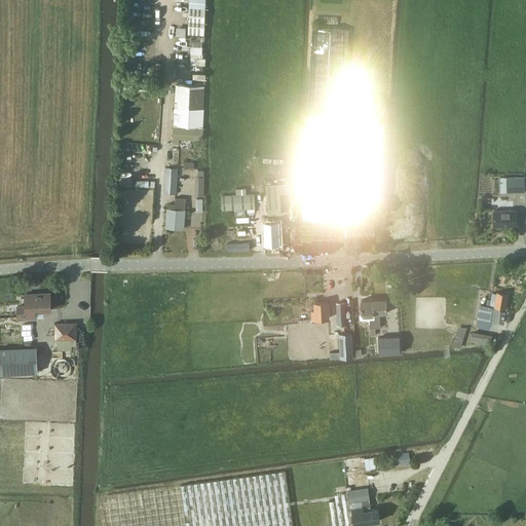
[(204,35),(205,0),(189,0),(188,34),(204,35)]
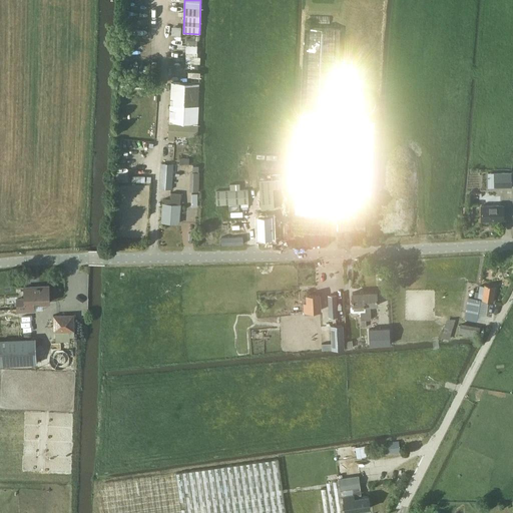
[(305,27),(296,213),(324,214),(331,215),(340,28),(305,27)]
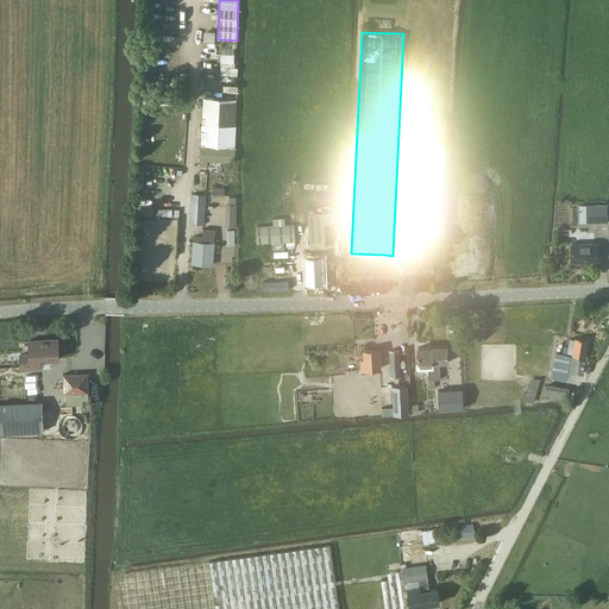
[(440,232),(445,142),(415,140),(418,85),(402,83),(395,230),(440,232)]
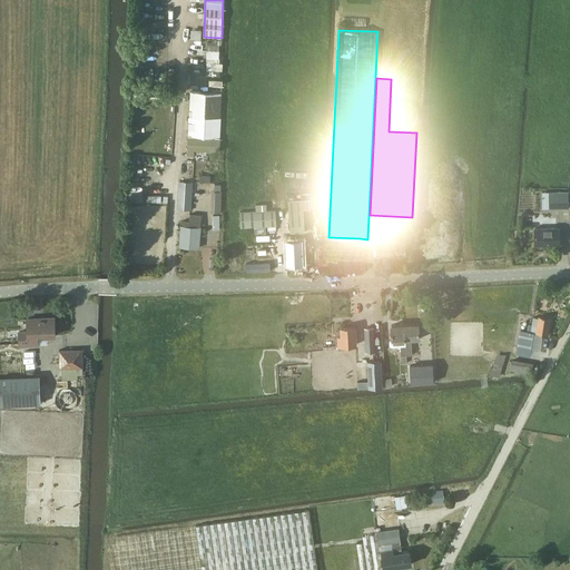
[(219,151),(223,92),(190,91),(188,155),(194,155),(195,150),(219,151)]
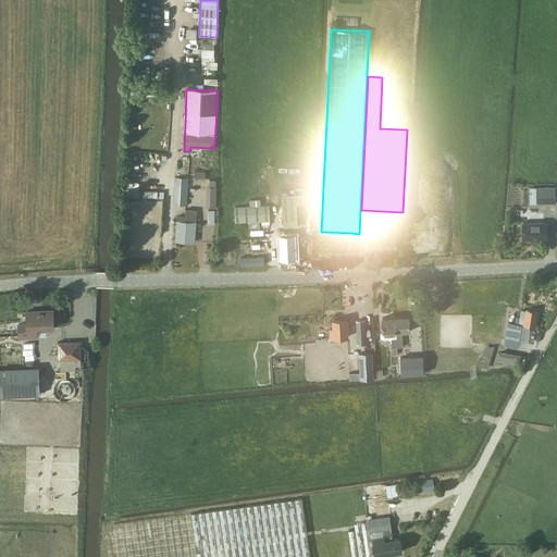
[(410,113),(410,110),(409,108),(407,103),(405,102),(403,100),(400,99),(397,99),(395,99),(393,99),(390,101),(387,102),(385,106),(384,107),(383,110),(383,112),(383,115),(384,118),(385,121),(386,122),(388,124),(391,125),(394,126),(396,126),(399,126),(401,125),(406,123),(407,121),(409,119),(410,115),(410,113)]
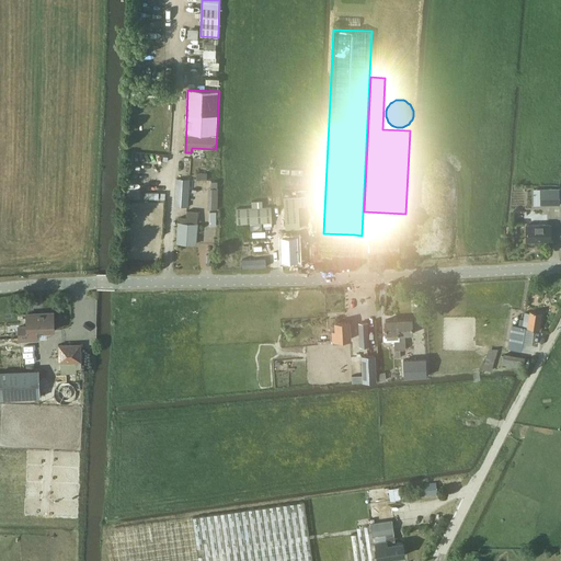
[(189,206),(190,180),(176,179),(175,206),(189,206)]
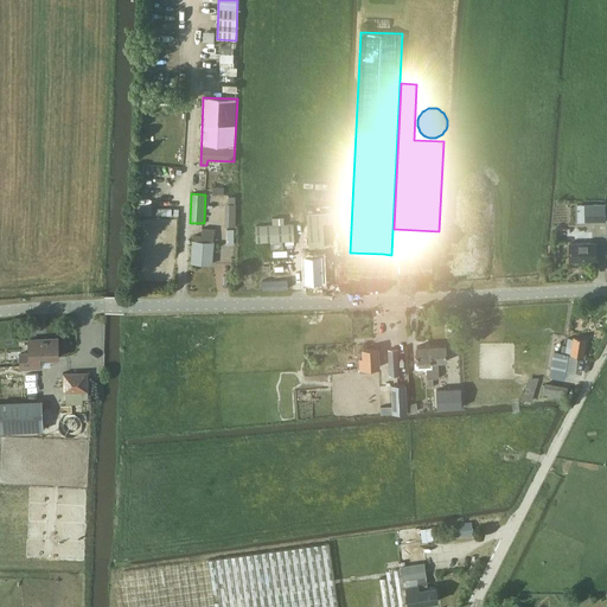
[(586,222),(606,222),(606,204),(586,204),(586,222)]
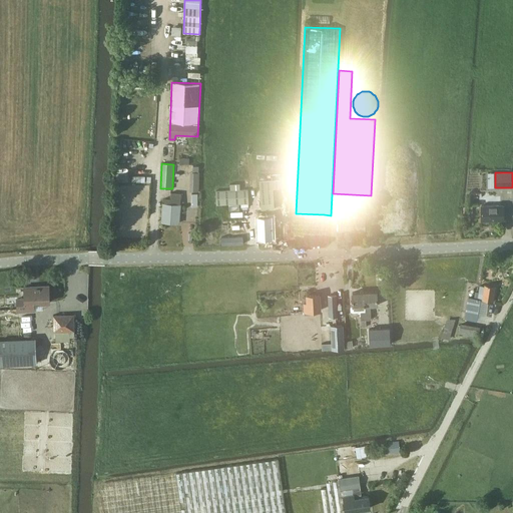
[(262,208),(275,208),(274,188),(280,187),(279,179),(261,180),(262,208)]
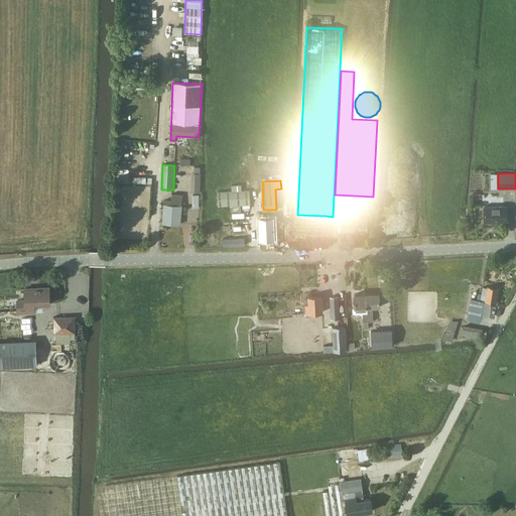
[(242,190),(242,185),(242,184),(232,184),(232,190),(218,190),(219,206),(250,205),(250,189),(242,190)]
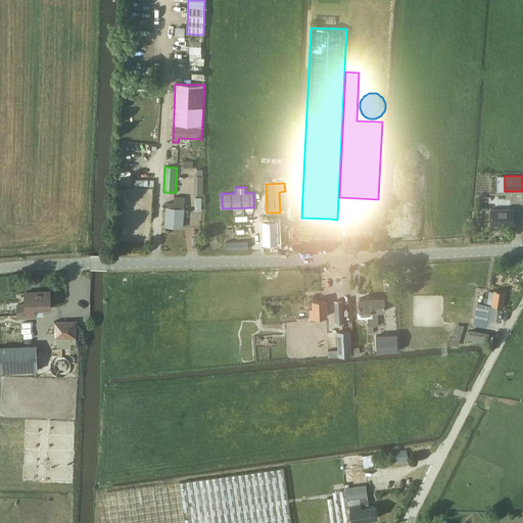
[(184,208),(185,197),(175,196),(175,203),(169,202),(168,206),(167,206),(165,226),(183,227),(184,208)]
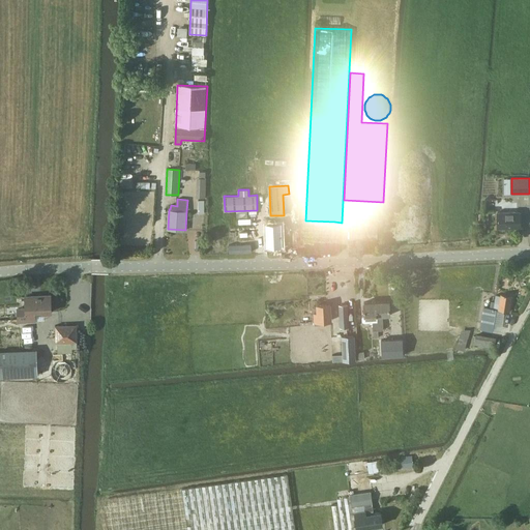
[(521,211),(498,212),(498,228),(521,228),(521,211)]
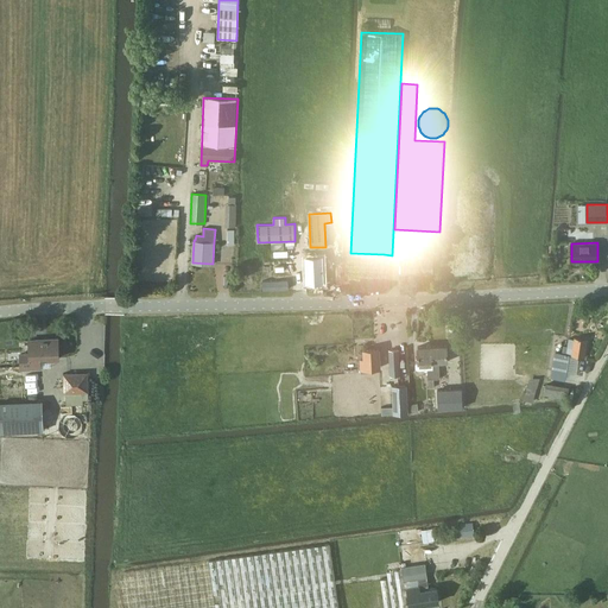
[(334,248),(323,249),(324,280),(335,279),(334,248)]
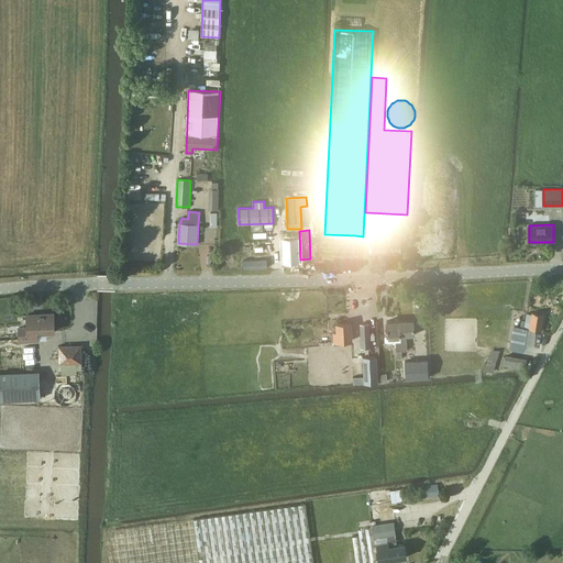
[(282,235),(283,260),(298,258),(297,235),(282,235)]
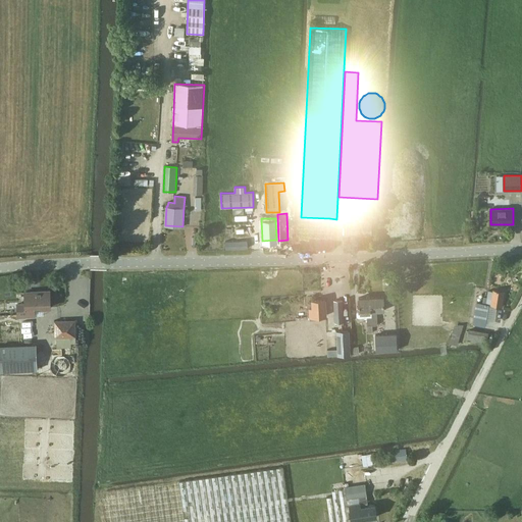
[(371,236),(371,219),(346,218),(345,235),(371,236)]
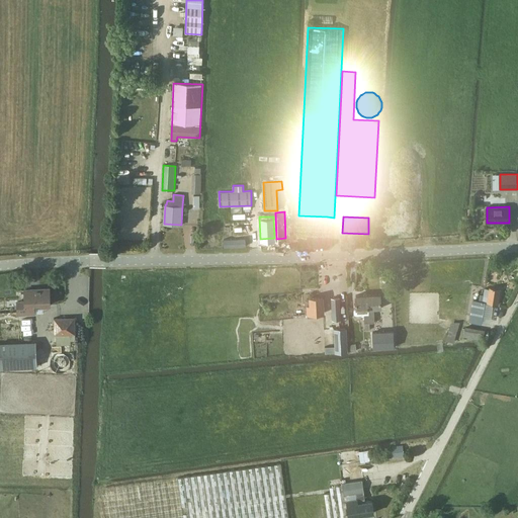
[(501,289),(490,287),(489,288),(485,288),(484,295),(481,294),(480,300),(472,300),(469,321),(482,323),(485,303),(499,305),(501,289)]
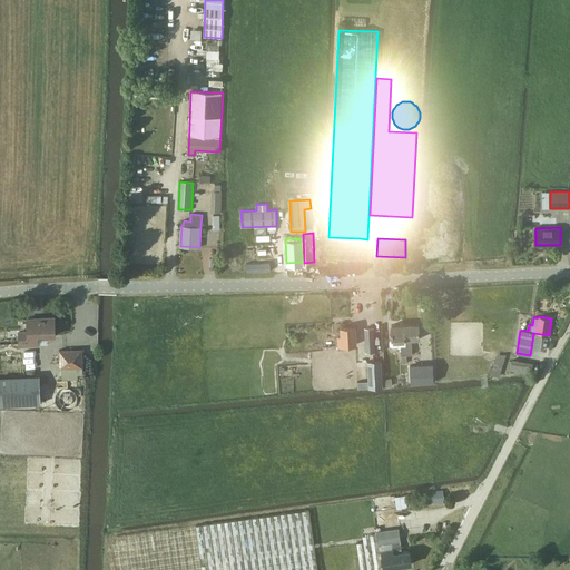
[(56,336),(56,335),(55,317),(28,318),(28,331),(19,332),(20,346),(39,345),(38,336),(43,335),(43,336),(56,336)]
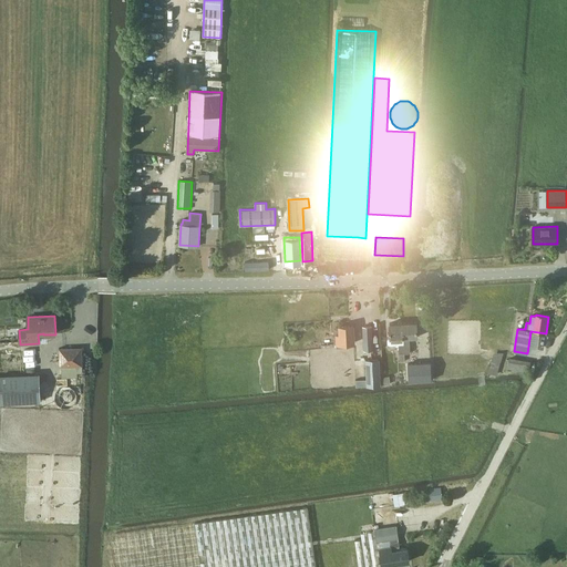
[(418,321),(403,322),(404,338),(405,352),(410,352),(410,338),(418,337),(418,321)]
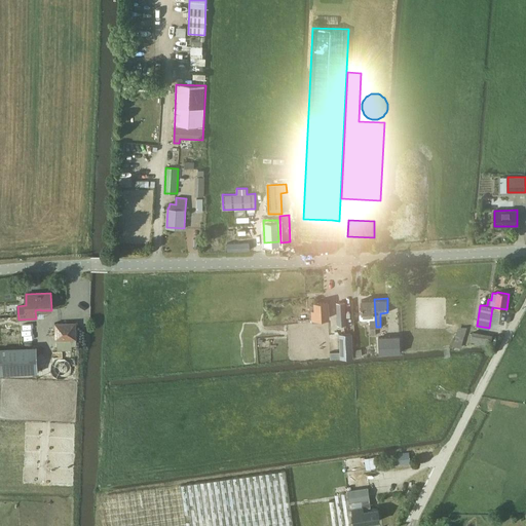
[(362,314),(360,314),(360,318),(362,320),(370,320),(371,335),(376,335),(376,327),(375,313),(374,299),(361,300),(362,314)]
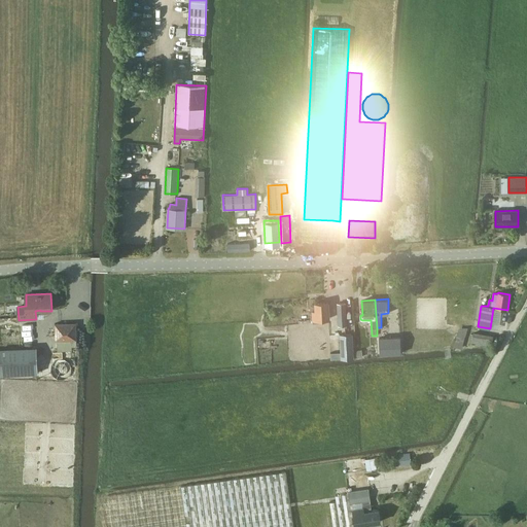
[(313,320),(329,319),(328,302),(315,303),(316,311),(312,311),(313,320)]
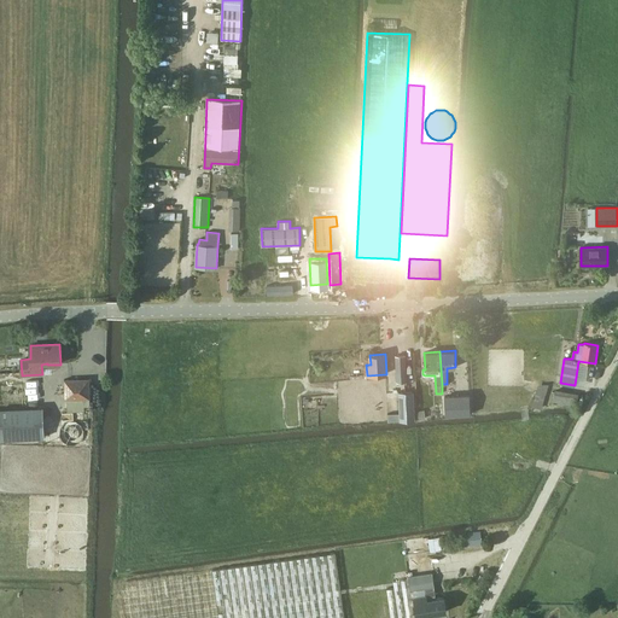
[(406,355),(395,355),(397,380),(407,380),(406,355)]
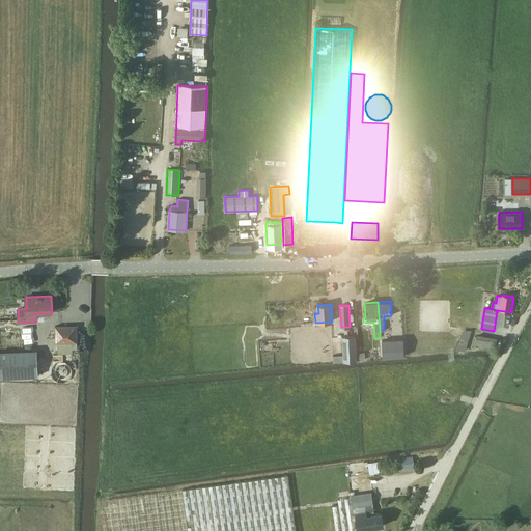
[(77,325),(56,326),(56,327),(56,343),(77,342),(77,325)]
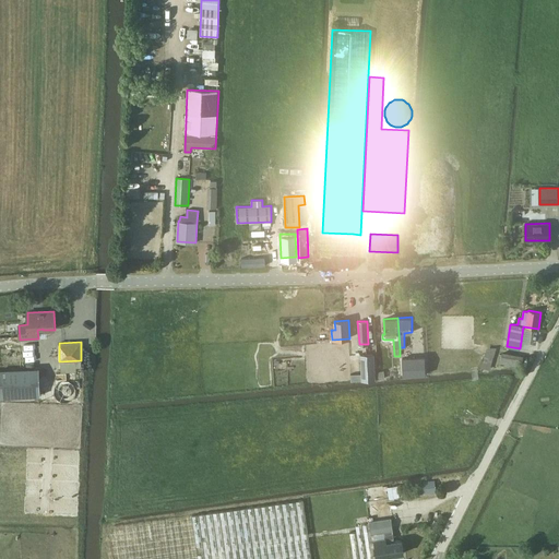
[(482,368),(484,368),(490,370),(490,368),(497,348),(487,347),(486,354),(482,368)]
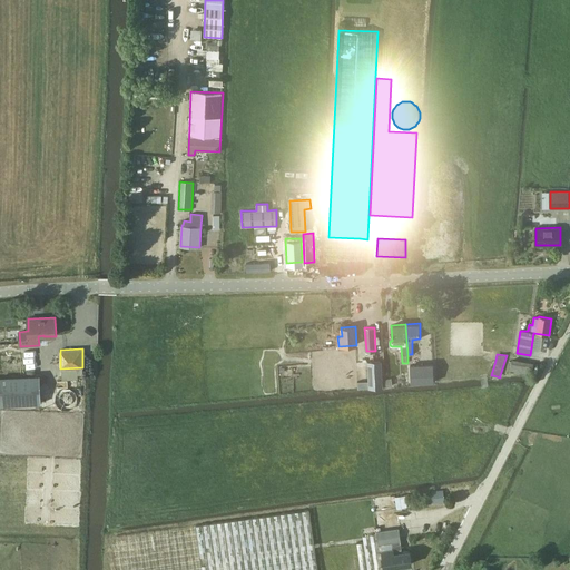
[(382,361),(367,362),(369,389),(383,387),(382,361)]
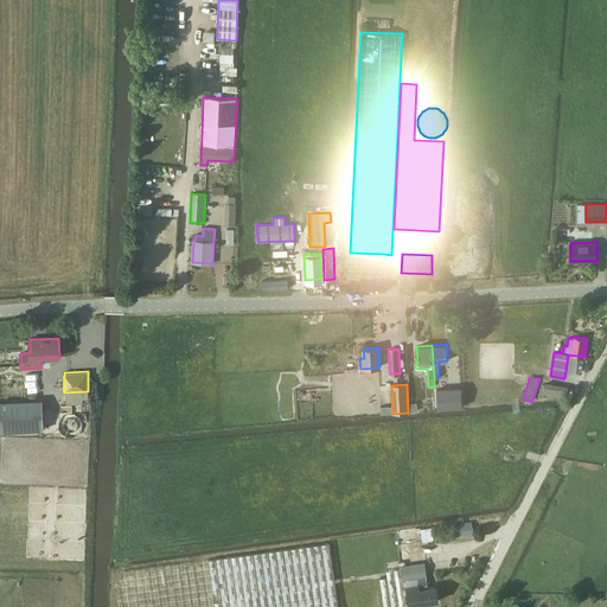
[(460,390),(434,393),(435,411),(460,409),(460,390)]
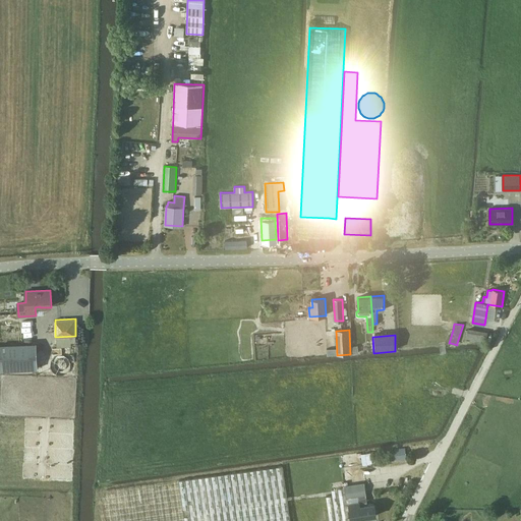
[(38,368),(37,343),(0,345),(0,361),(0,370),(38,368)]
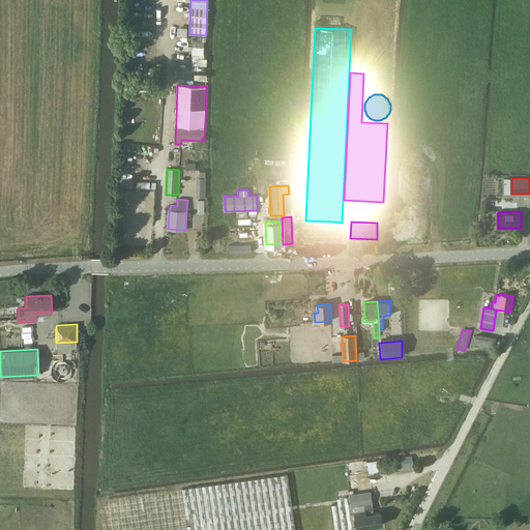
[(399,467),(413,465),(412,455),(403,457),(404,460),(399,461),(399,467)]
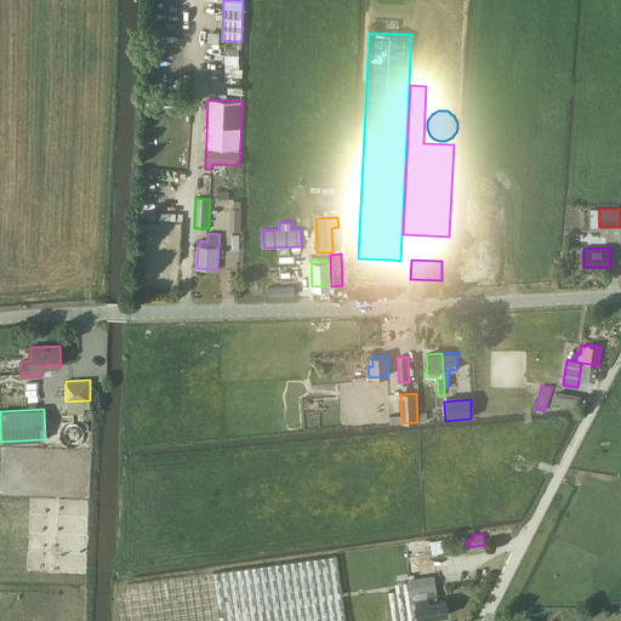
[(126,620),(347,620),(337,556),(121,585),(126,620)]
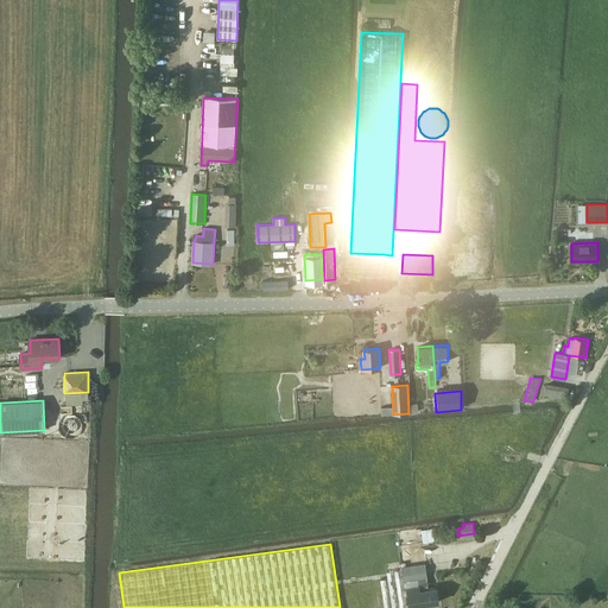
[(423,607),(423,605),(439,602),(437,587),(430,588),(425,563),(401,567),(404,580),(405,580),(406,587),(409,607),(423,607)]
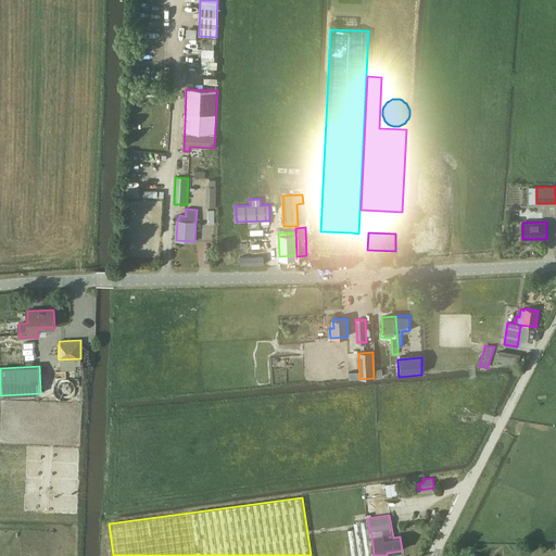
[(353,522),(354,529),(348,530),(351,555),(373,555),(368,520),(353,522)]
